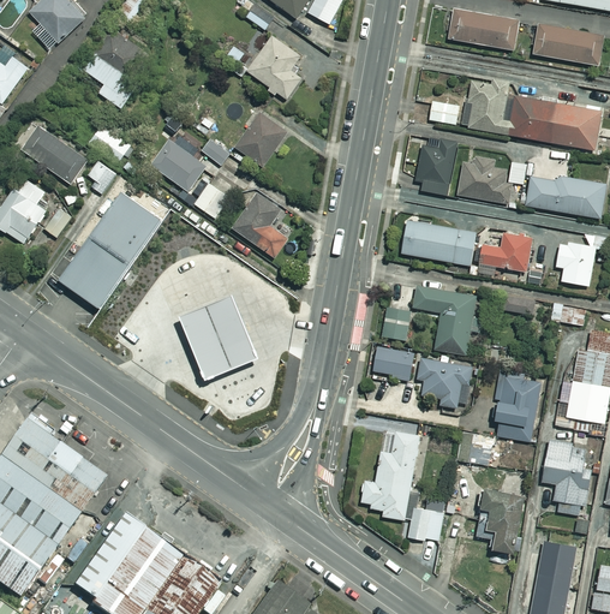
[(41,0),(29,12),(40,23),(31,31),(49,49),(87,16),(72,0),(41,0)]
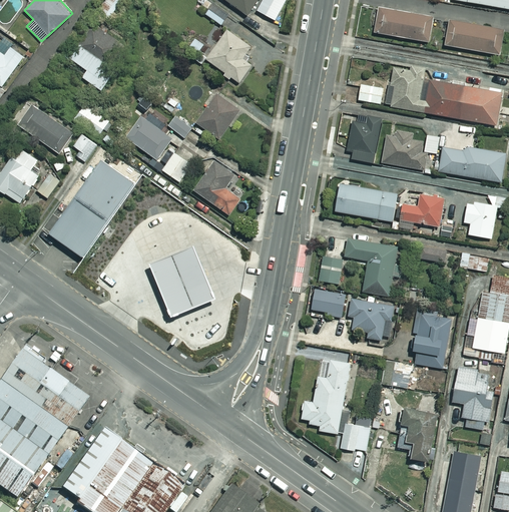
[(104,0),(97,13),(110,19),(120,0),(104,0)]
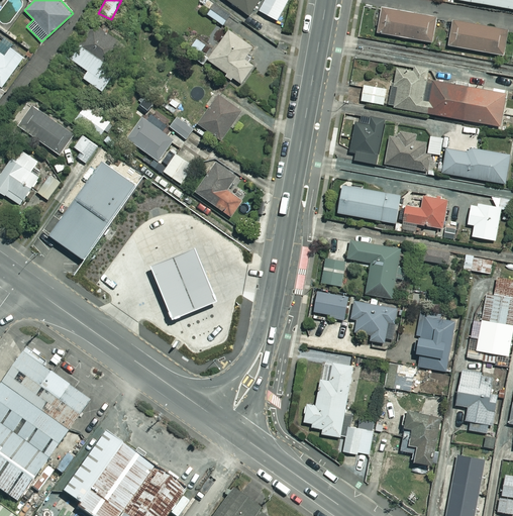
[(226,0),(248,15),(259,0),(226,0)]
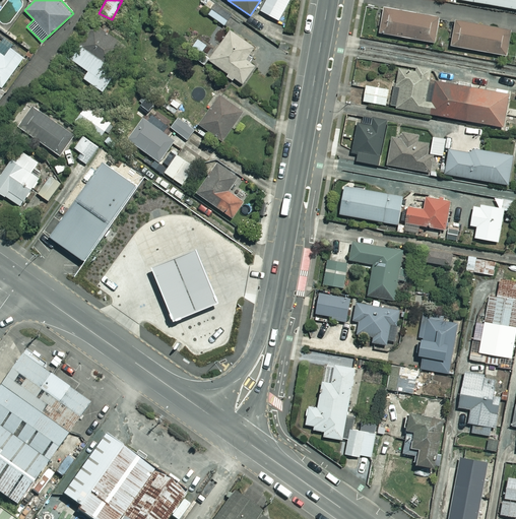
[(266,0),(260,11),(278,21),(288,0),(266,0)]
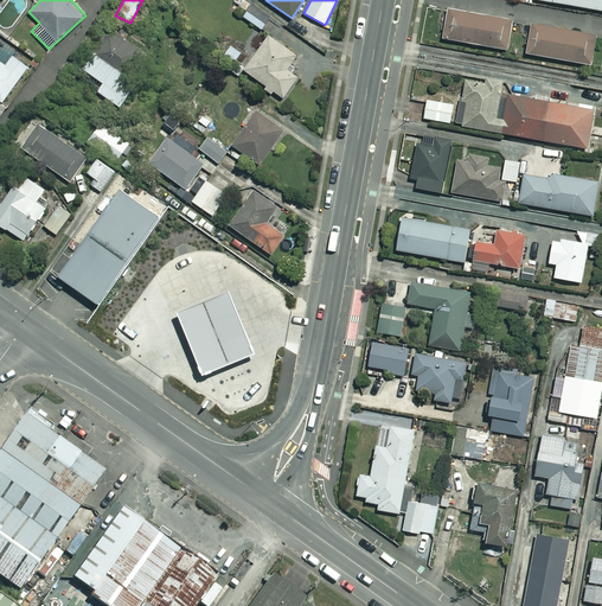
[(535,0),(601,10),(601,0),(535,0)]
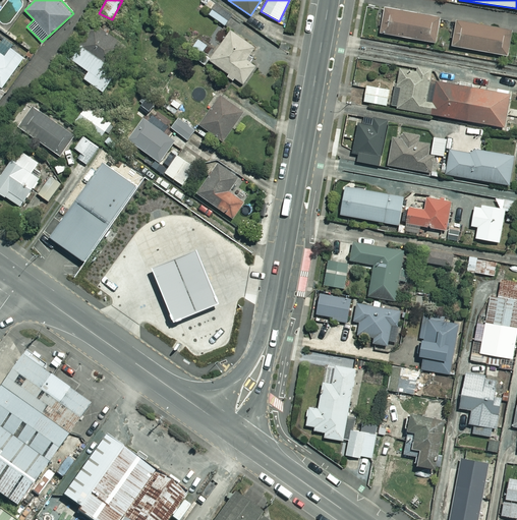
[(231,15),(216,4),(208,14),(224,25),(231,15)]
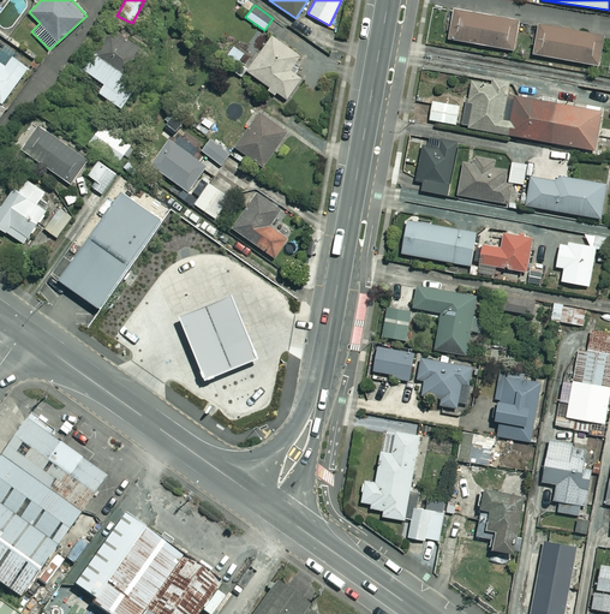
[(518,22),(453,10),(448,39),(513,51),(518,22)]
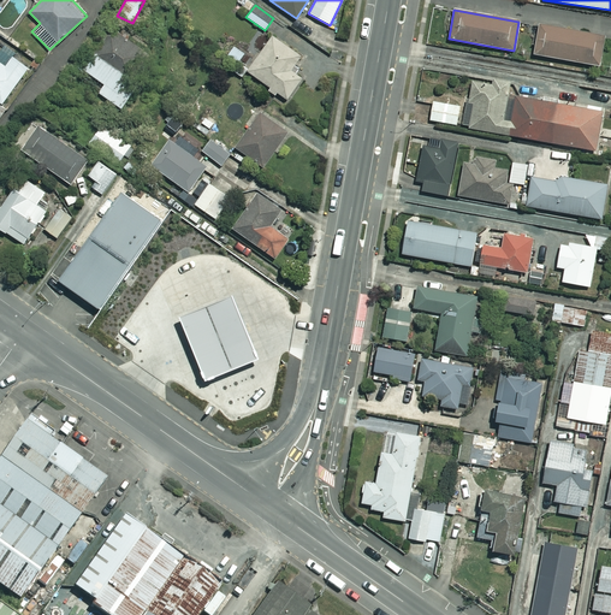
[(605,36),(538,25),(533,54),(600,66),(605,36)]
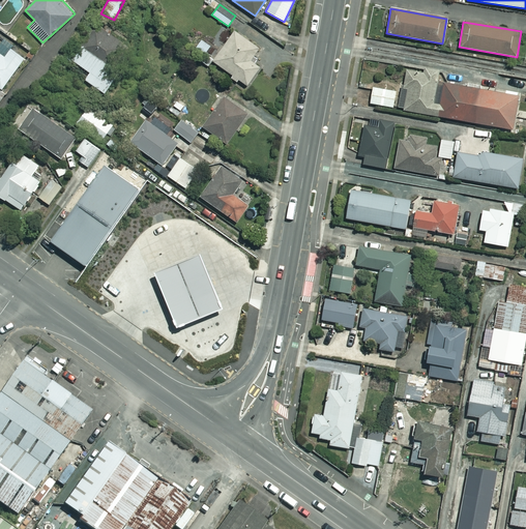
[(126,47),(95,25),(71,60),(90,72),(85,80),(105,94),(115,80),(107,74),(126,47)]
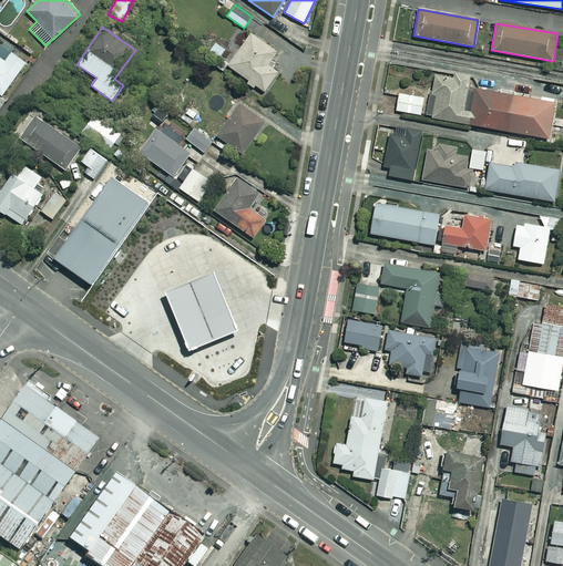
[(277,51),(252,32),(228,65),(264,91),(278,72),(267,64),(277,51)]
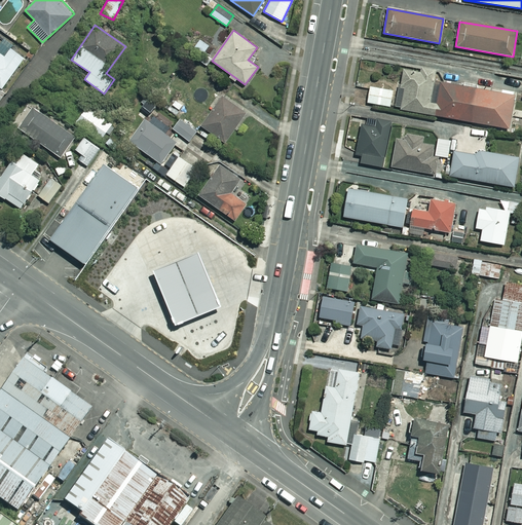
[(209,46),(199,39),(193,47),(203,54),(209,46)]
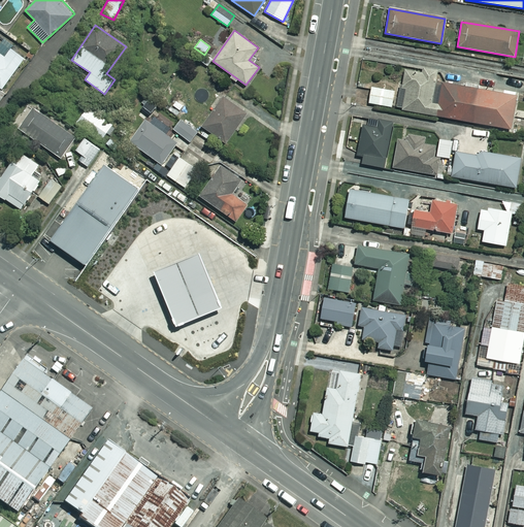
[(0,89),(2,90),(25,59),(0,41),(0,89)]
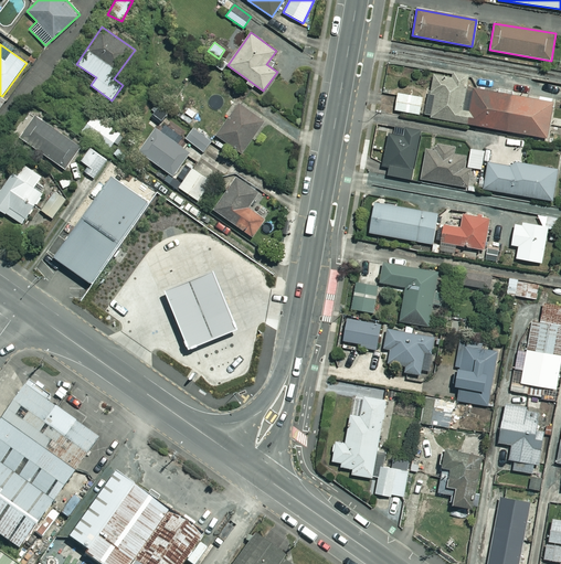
[(420,115),(466,124),(468,112),(462,110),(466,87),(452,84),(453,78),(433,74),(429,97),(424,96),(420,115)]
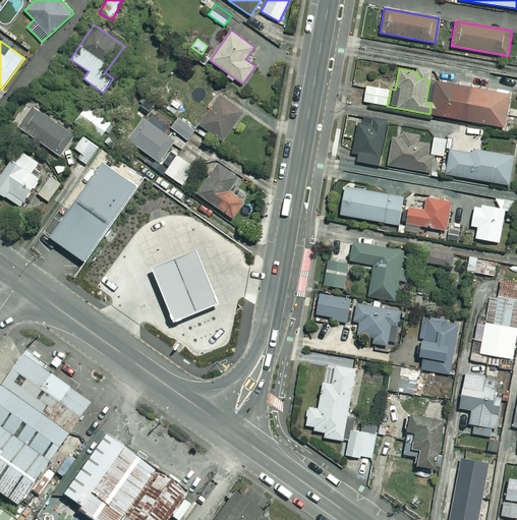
[(432,103),(429,114),(504,128),(510,96),(436,81),(432,103)]
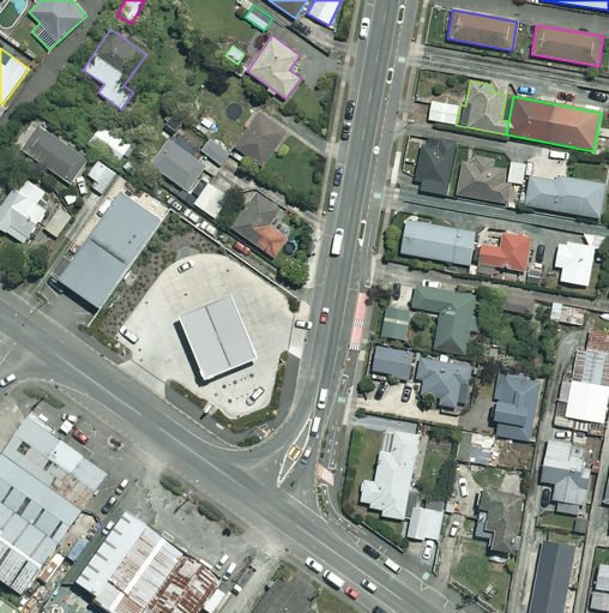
[(458,106),(430,101),(428,120),(456,124),(458,106)]
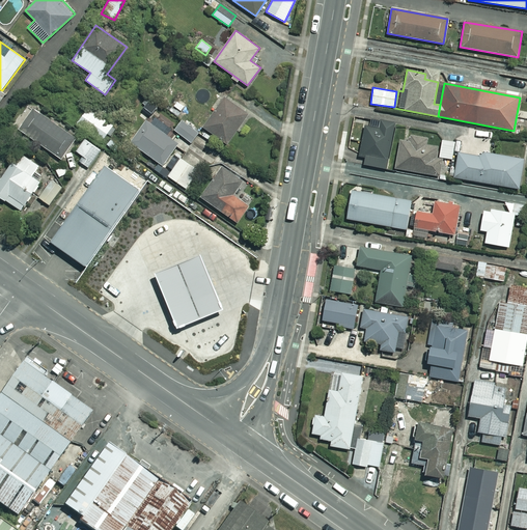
[(184,105),(171,96),(164,107),(176,115),(184,105)]
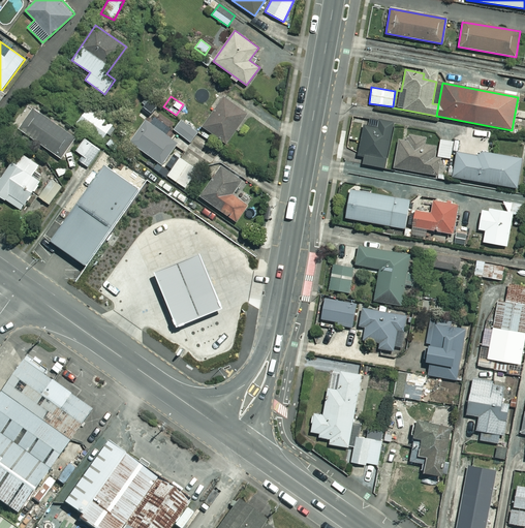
[(248,114),(223,96),(203,126),(226,144),(248,114)]
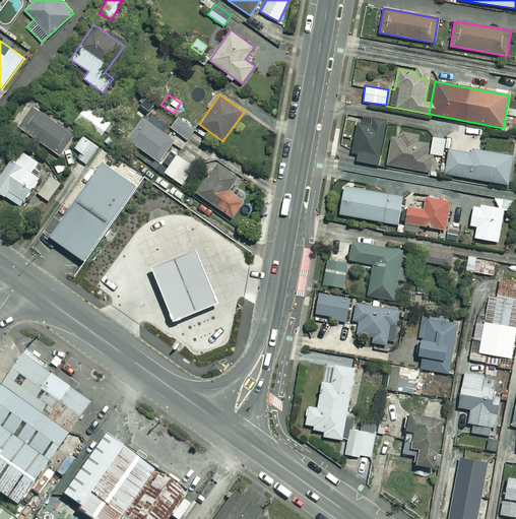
[(111,122),(86,104),(74,121),(99,139),(111,122)]
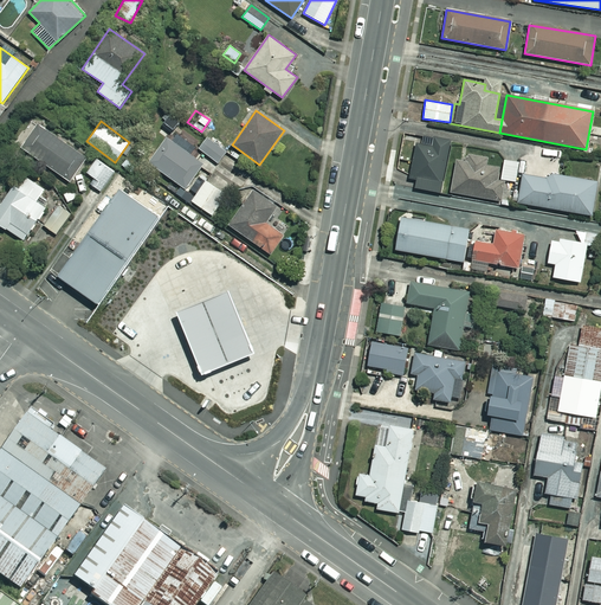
[(84,155),(37,124),(20,150),(36,160),(30,169),(51,182),(57,173),(68,180),(84,155)]
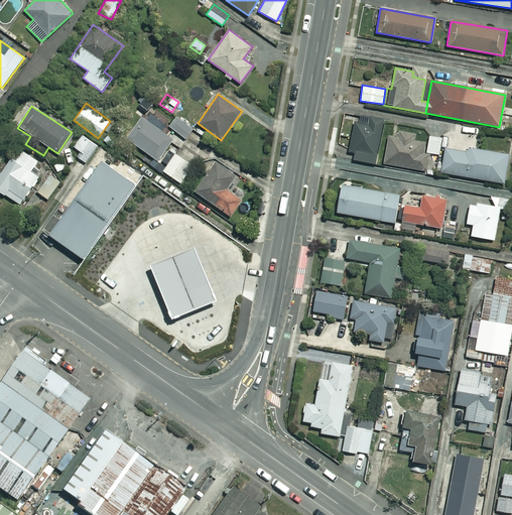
[(171,115),(164,125),(180,137),(187,128),(171,115)]
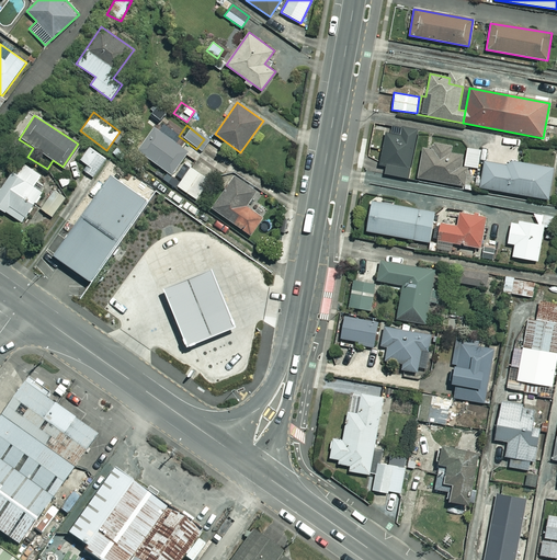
[(190,150),(155,126),(137,151),(172,175),(190,150)]
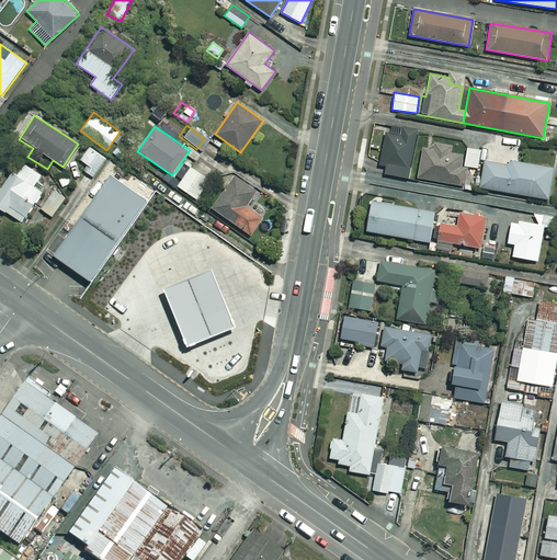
[(417,133),(400,129),(399,135),(384,133),(378,164),(385,166),(384,174),(409,179),(417,133)]
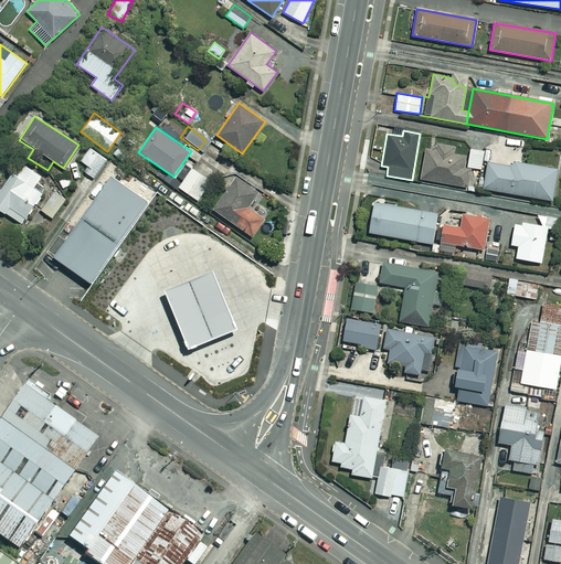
[(434,150),(424,149),(419,178),(466,187),(469,169),(480,170),(483,151),(469,149),(469,157),(455,155),(456,147),(435,144),(434,150)]
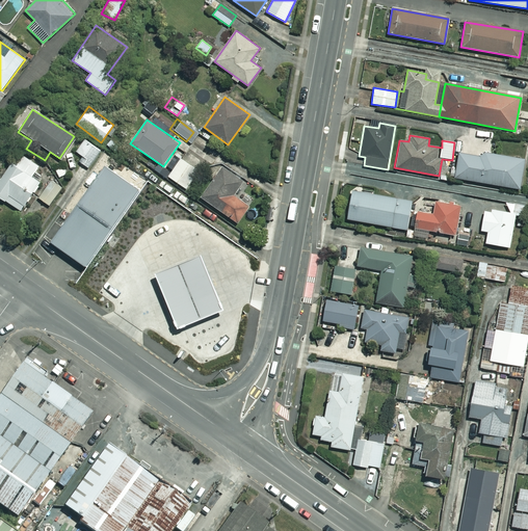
[(93,148),(83,139),(74,152),(83,159),(93,148)]
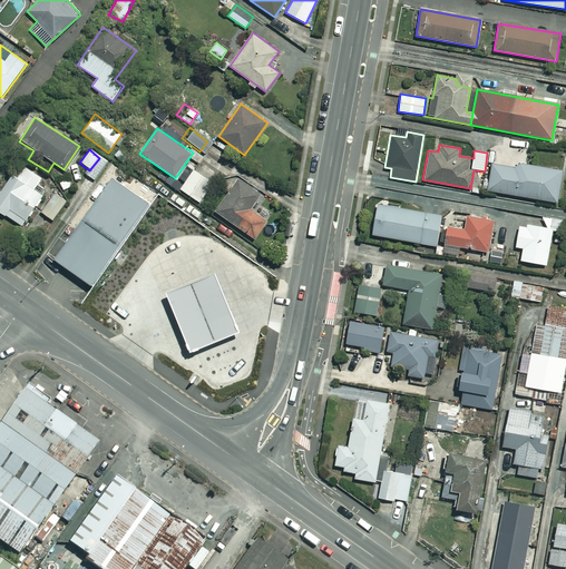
[(216,174),(197,162),(179,189),(198,202),(216,174)]
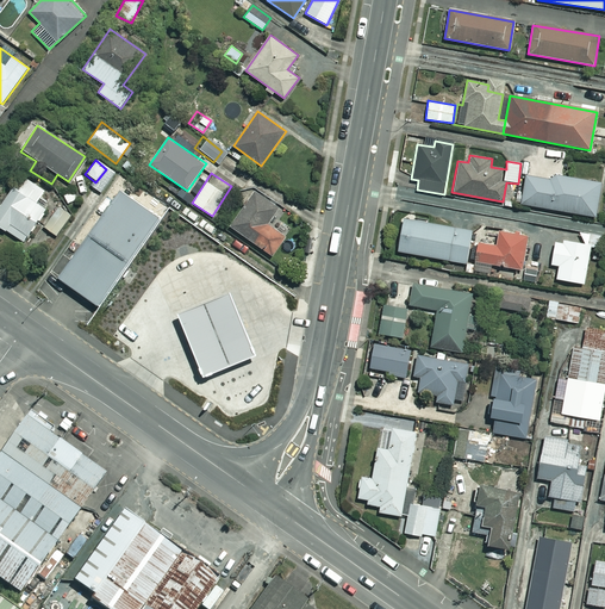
[(0,227),(25,243),(48,211),(43,207),(49,200),(42,196),(45,191),(23,175),(2,205),(0,204),(0,227)]
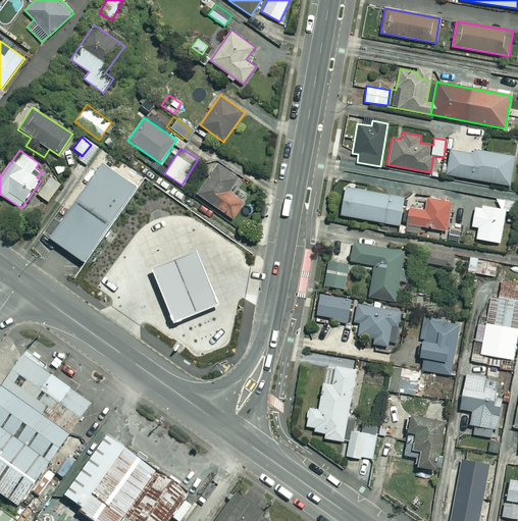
[(467,153),(450,150),(446,175),(510,185),(514,157),(467,150),(467,153)]
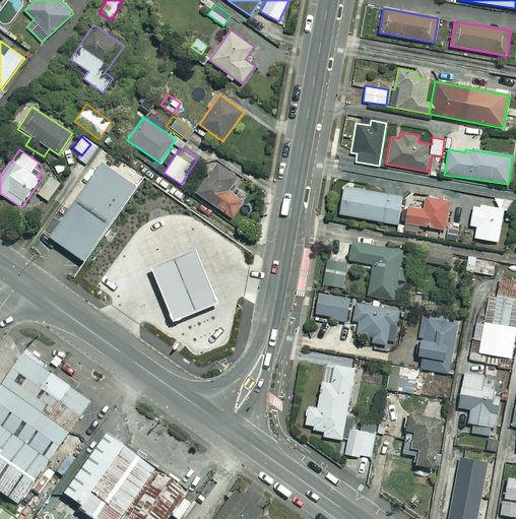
[(98,160),(45,235),(80,260),(133,185),(98,160)]
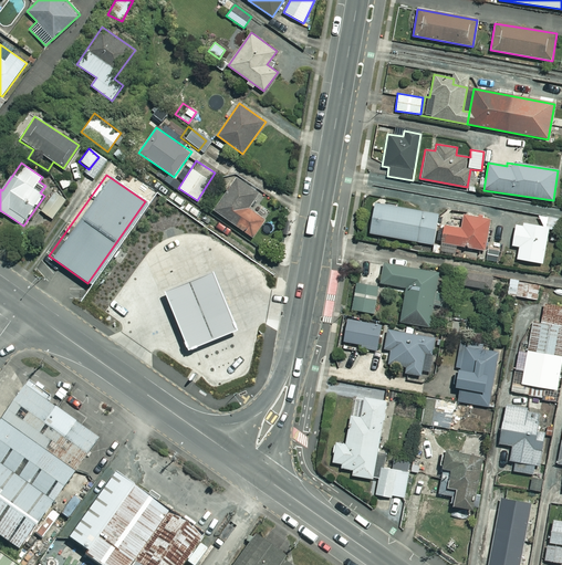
[(262,195),(236,177),(212,210),(251,237),(263,219),(252,211),(262,195)]
